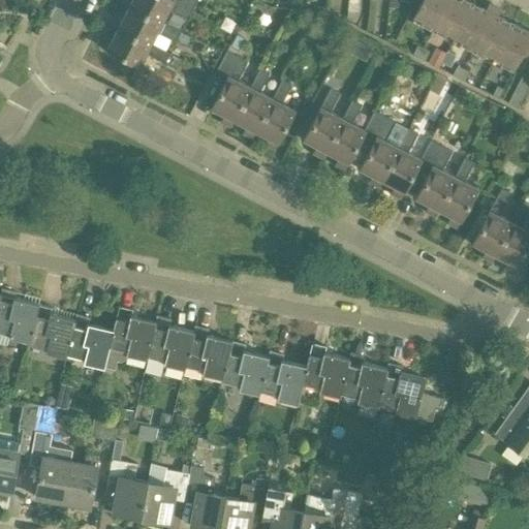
[(123,0),(122,1),(129,5),(162,22),(168,9),(187,19),(195,0),(123,0)]
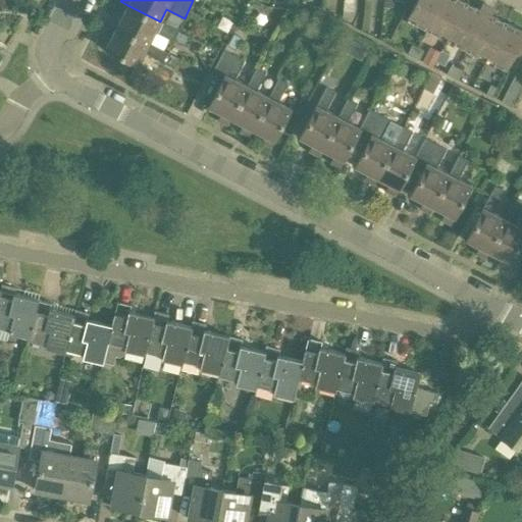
[(427,29),(440,0),(416,0),(407,18),(427,29)]
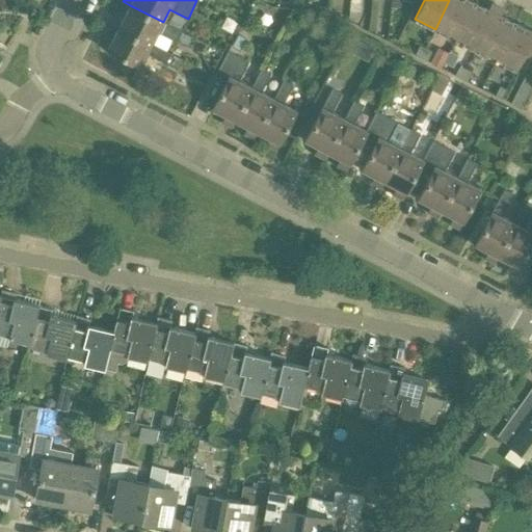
[(454,40),(473,2),(468,0),(449,0),(435,29),(454,40)]
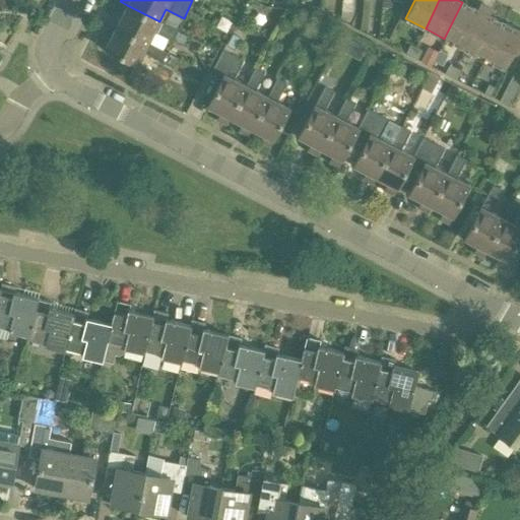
[(465,50),(483,13),(462,2),(444,39),(465,50)]
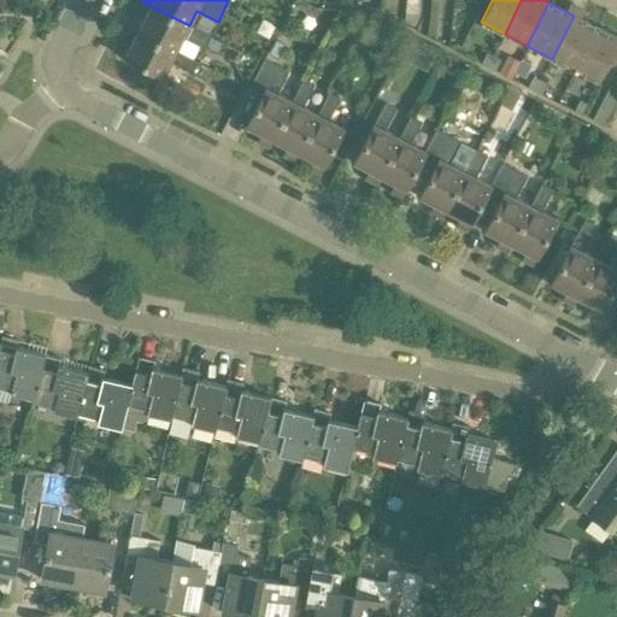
[(131,22),(129,28),(137,31),(176,52),(183,36),(205,48),(206,47),(211,37),(189,25),(151,6),(142,21),(137,18),(135,23),(131,22)]
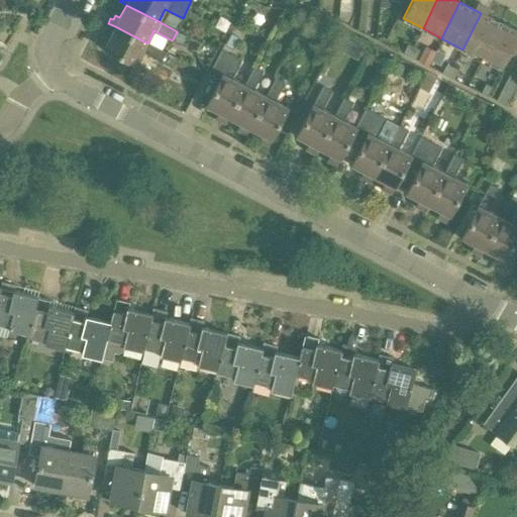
[(484,60),(502,24),(481,13),(462,49),(484,60)]
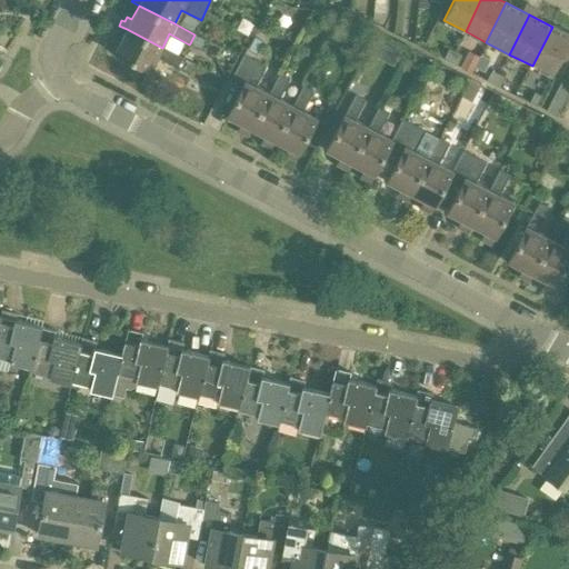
[(568,35),(552,27),(532,66),(551,76),(560,57),(565,60),(568,51),(568,35)]
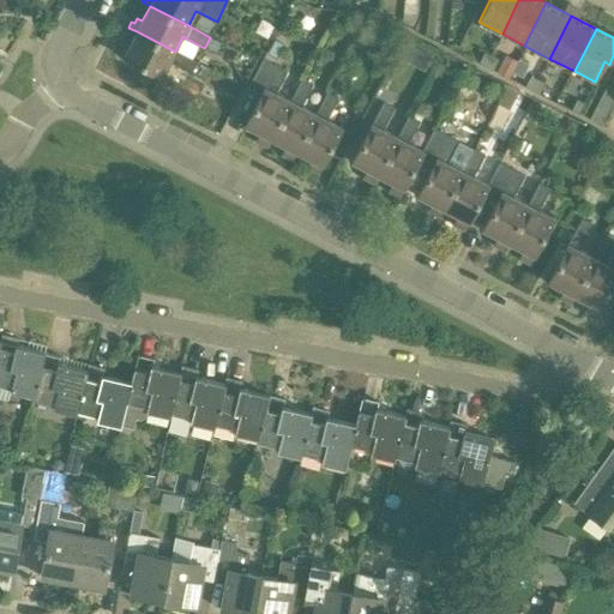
[(175,52),(137,31),(128,46),(124,43),(120,49),(118,48),(115,53),(161,78),(169,62),(191,73),(196,64),(197,62),(175,52)]
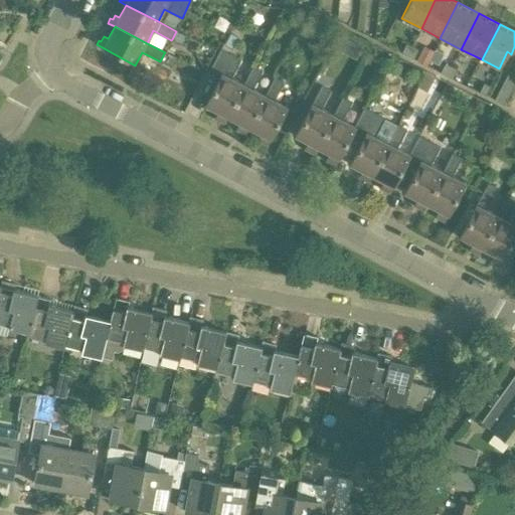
[(184,35),(176,31),(172,39),(180,43),(184,35)]
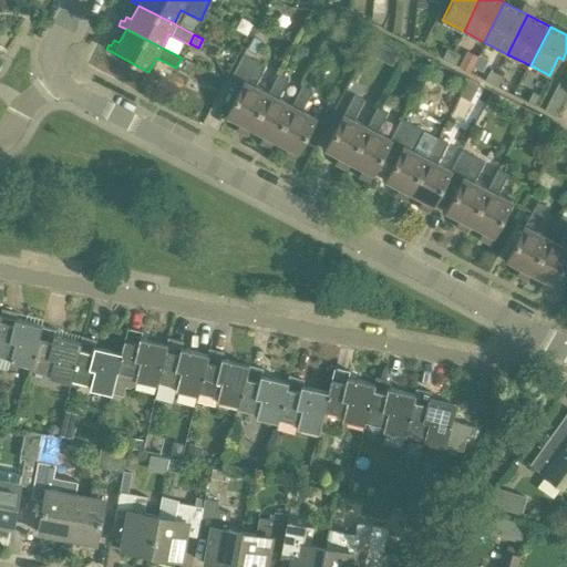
[(375,40),(369,53),(379,59),(385,45),(375,40)]
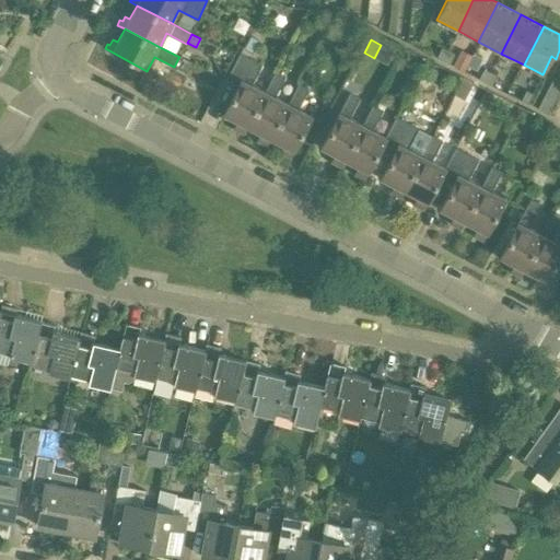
[(442,48),(436,58),(443,61),(447,51),(442,48)]
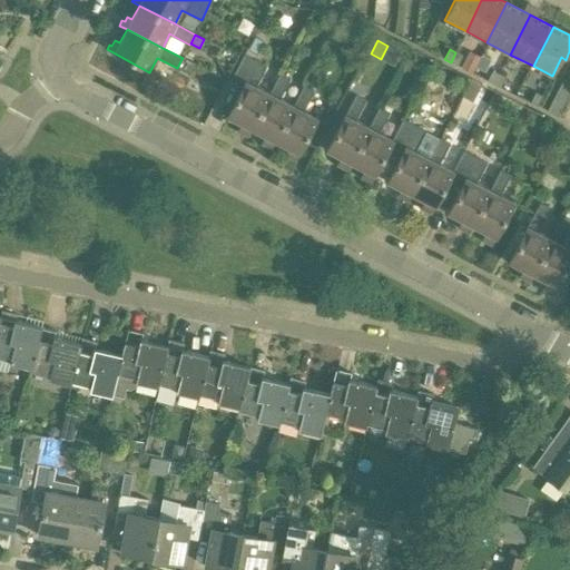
[(472,74),(480,57),(469,51),(460,68),(472,74)]
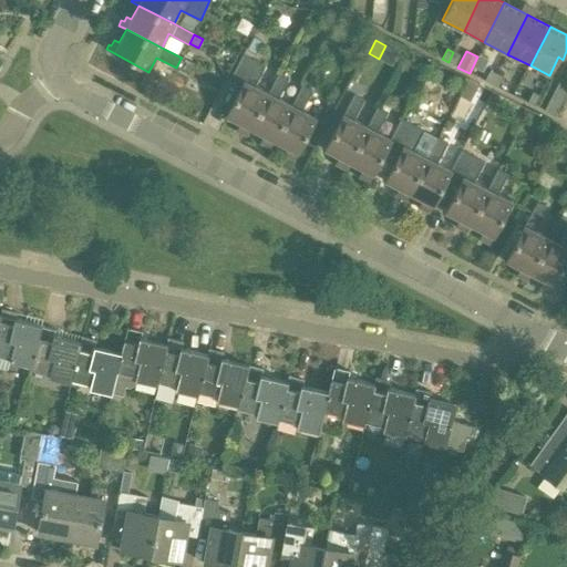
[(453,52),(449,62),(455,65),(460,55),(453,52)]
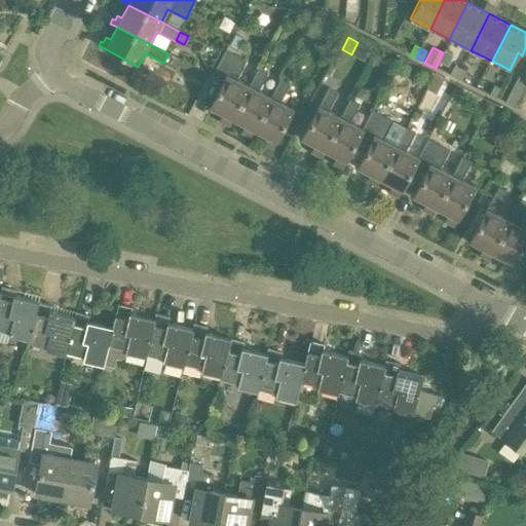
[(231,119),(248,86),(235,80),(246,62),(225,51),(213,75),(223,80),(210,108),(222,114),(220,119),(224,121),(223,123),(228,126),(231,119)]
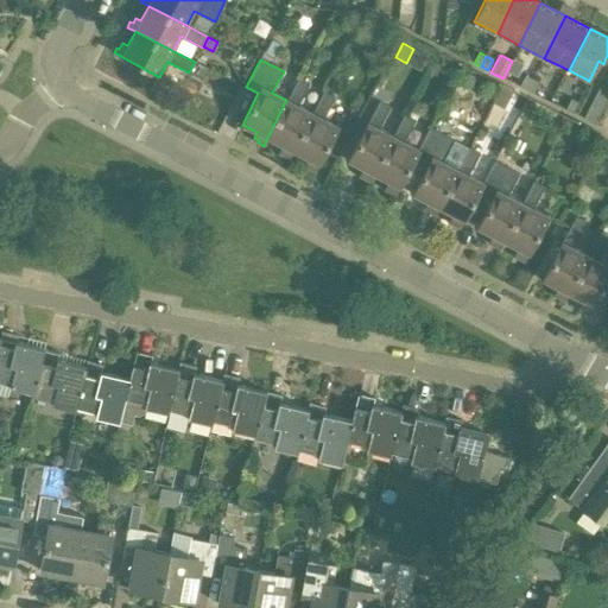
[(525,76),(520,87),(526,89),(532,78),(525,76)]
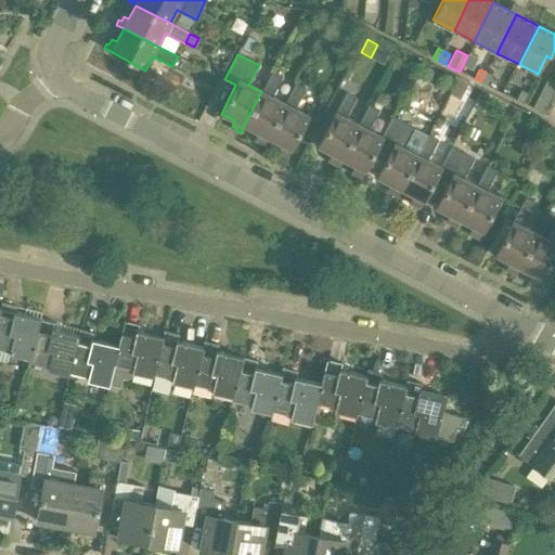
[(268,138),(285,103),(272,97),(282,77),(271,72),(261,91),(244,126),(257,132),(255,138),(260,140),(259,142),(263,145),(268,138)]
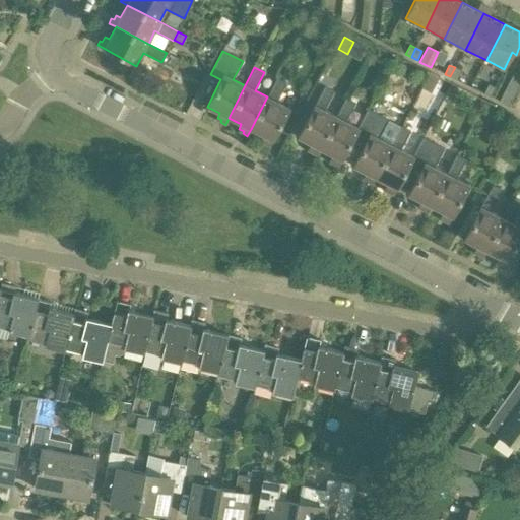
[(455,67),(450,76),(455,79),(460,70),(455,67)]
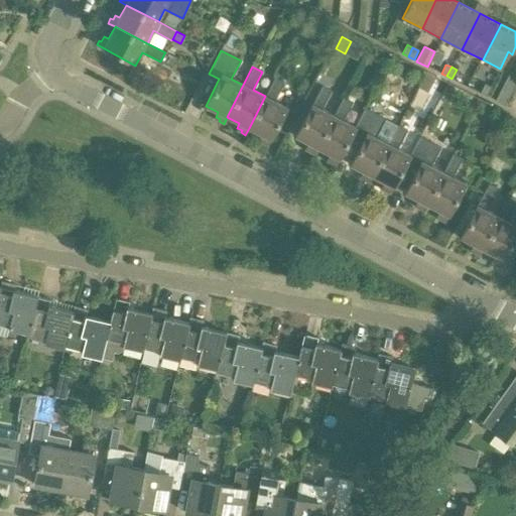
[(515,75),(510,72),(507,78),(515,82),(515,81),(515,75)]
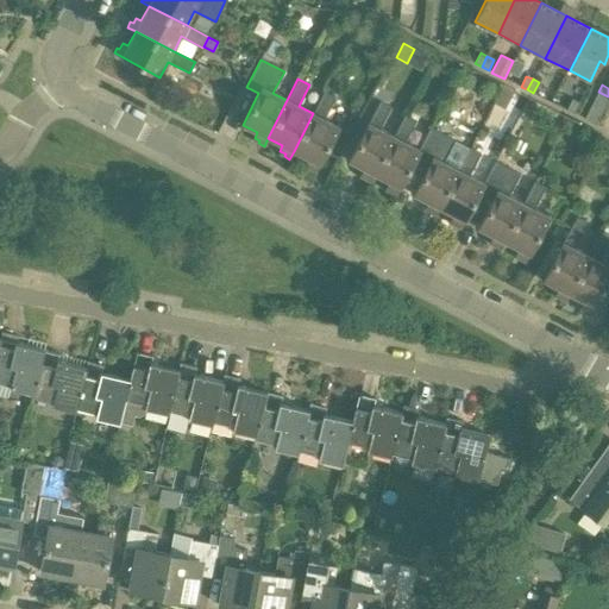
[(313,113),(294,151),(308,159),(306,164),(311,167),(309,169),(315,173),(339,127),(325,120),(336,96),(324,92),(313,113)]
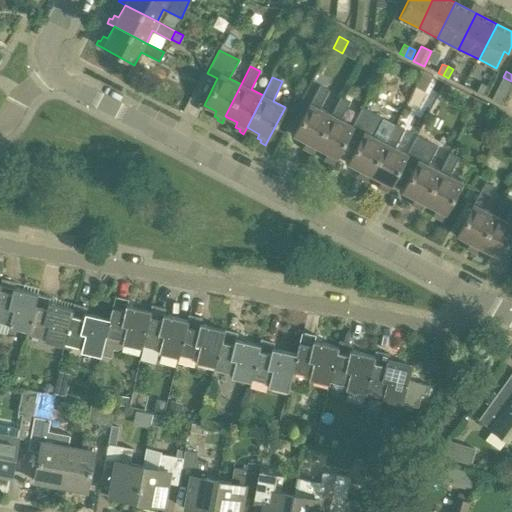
[(503,77),(500,83),(509,87),(511,81),(503,77)]
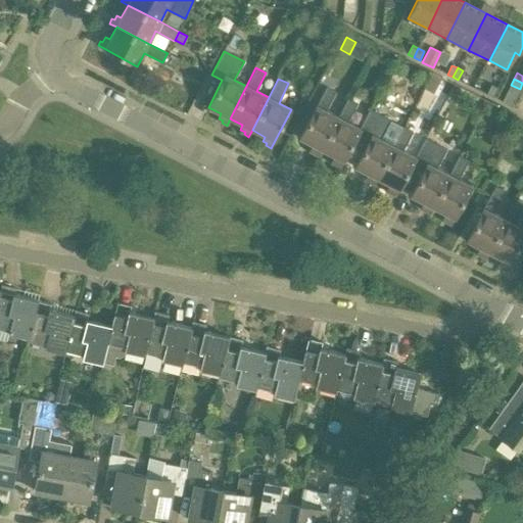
[(492,97),(496,88),(491,85),(486,94),(492,97)]
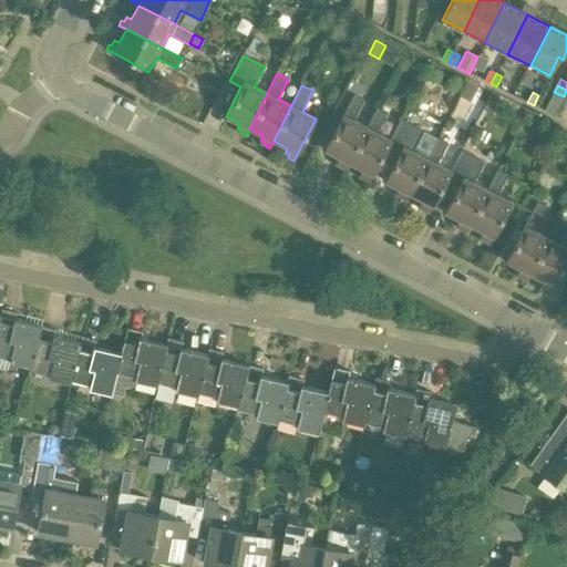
[(550,98),(560,103),(564,96),(554,92),(550,98)]
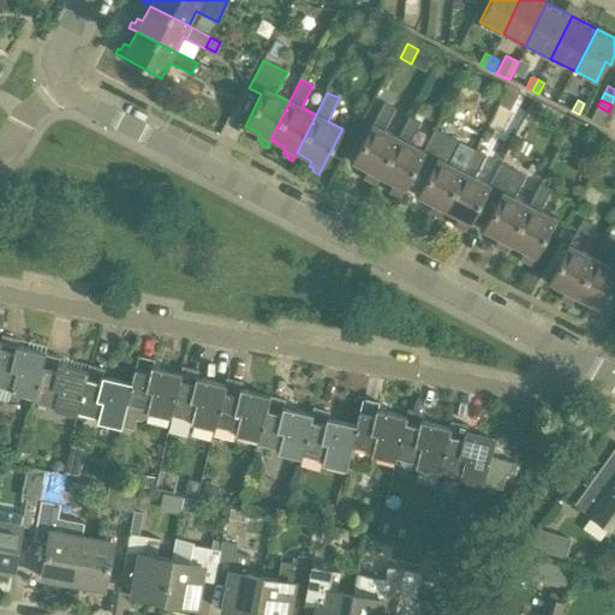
[(374,184),(378,177),(398,137),(383,130),(394,109),(383,103),(372,124),(352,162),(366,171),(364,175),(370,179),(369,181),(374,184)]
